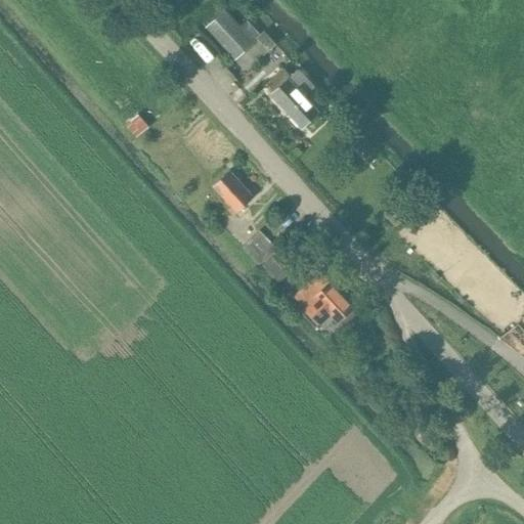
[(208,26),(206,28),(234,59),(257,39),(260,36),(246,20),(239,27),(224,10),(208,26)]
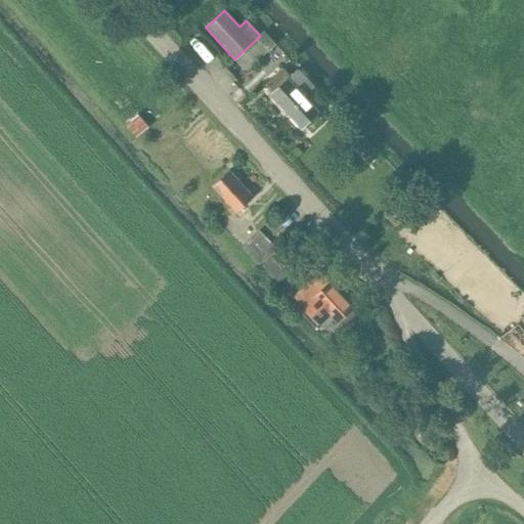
[(319,112),(288,78),(270,93),(302,128),(319,112)]
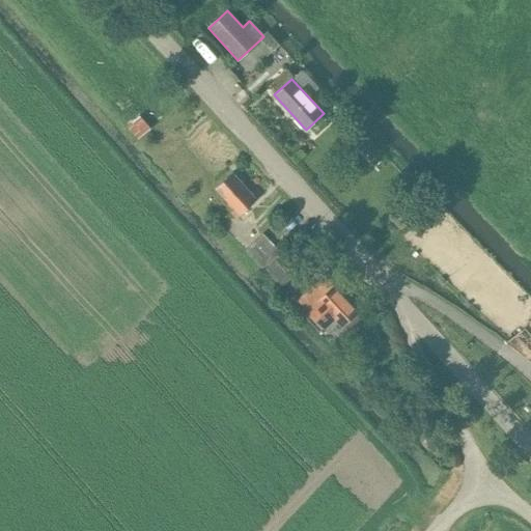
[(140,115),(128,127),(138,138),(150,128),(140,115)]
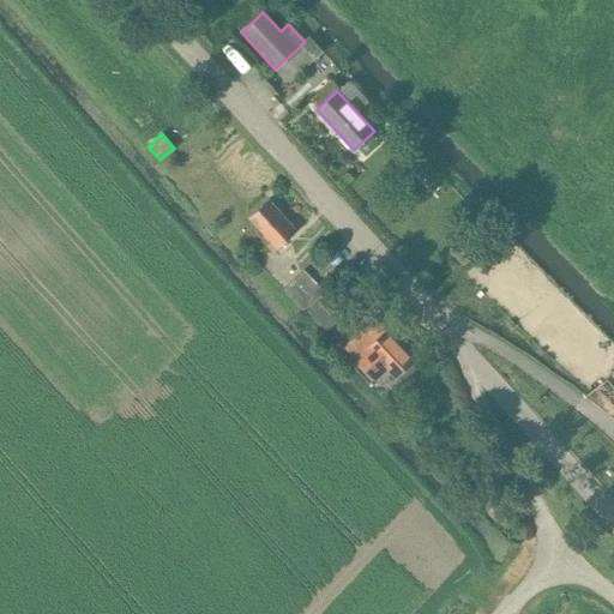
[(270,198),(251,216),(272,240),(268,245),(274,252),(299,230),(270,198)]
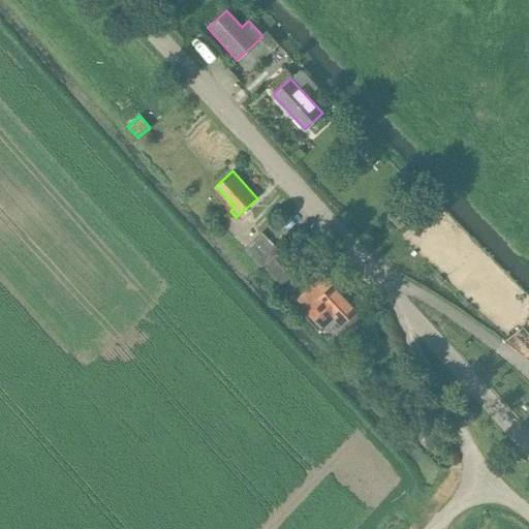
[(279,250),(262,231),(244,249),(259,268),(279,250)]
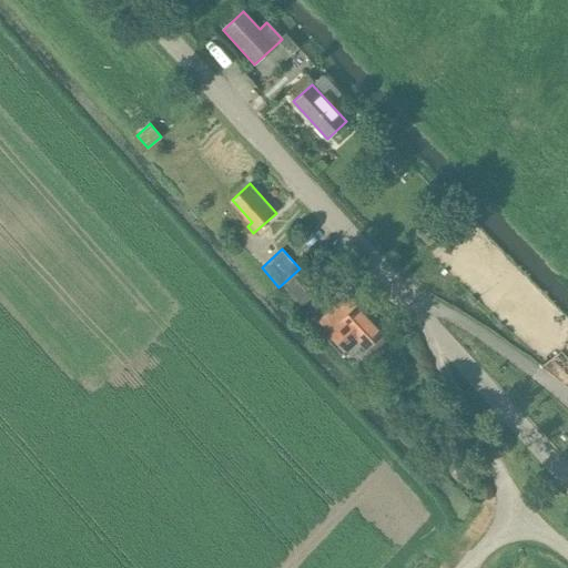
[(302,304),(323,285),(306,267),(286,286),(302,304)]
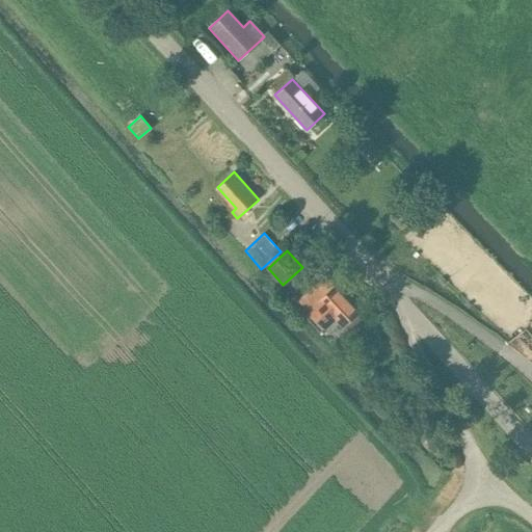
[(335,286),(334,288),(324,277),(299,301),(324,328),(336,318),(343,326),(360,312),(335,286)]
